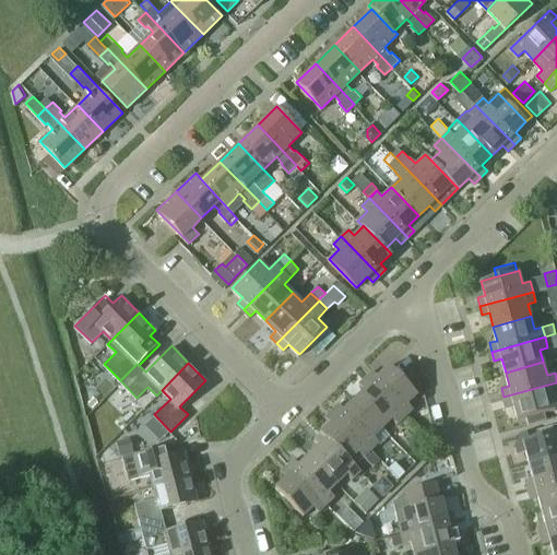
[(374,369),(367,376),(405,415),(413,408),(407,402),(417,392),(390,365),(379,375),(374,369)]
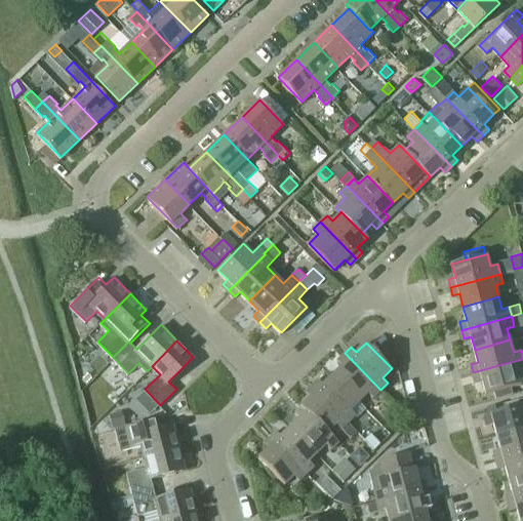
[(373,397),(380,390),(345,353),(338,359),(344,364),(333,373),(359,400),(368,392),(373,397)]
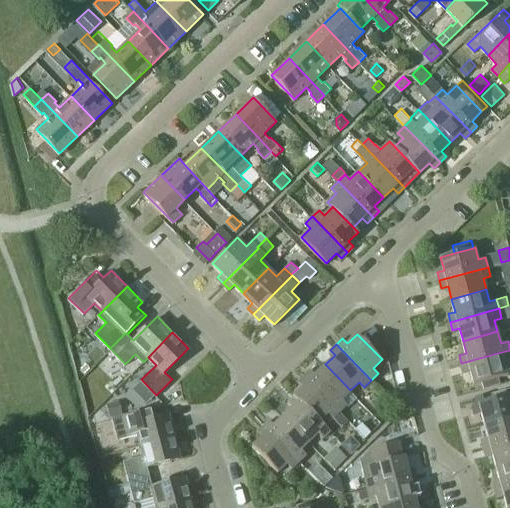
[(509,350),(461,363),(464,371),(471,370),(474,383),(509,373),(506,361),(509,360),(509,350)]
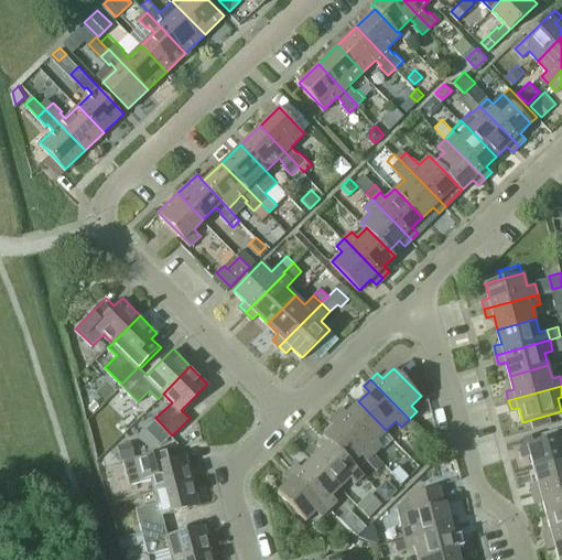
[(343,406),(336,412),(375,452),(382,444),(377,439),(386,430),(358,401),(348,411),(343,406)]
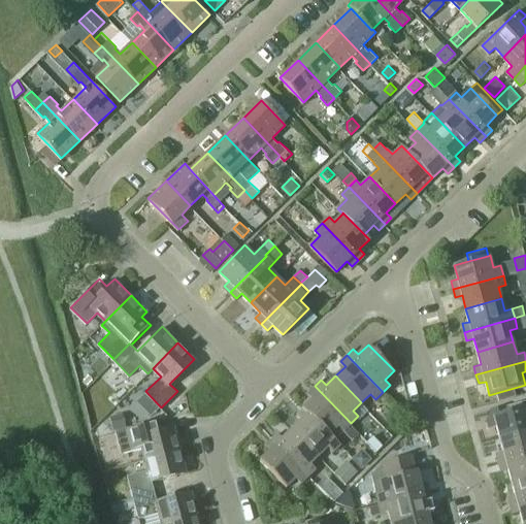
[(314,397),(303,406),(330,433),(338,425),(343,430),(351,423),(315,386),(308,392),(314,397)]
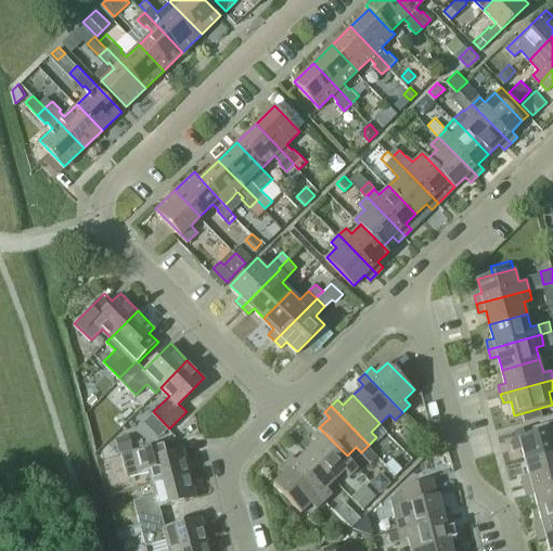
[(526,460),(552,452),(552,427),(535,433),(532,425),(516,430),(518,437),(513,438),(515,448),(523,446),(526,460)]
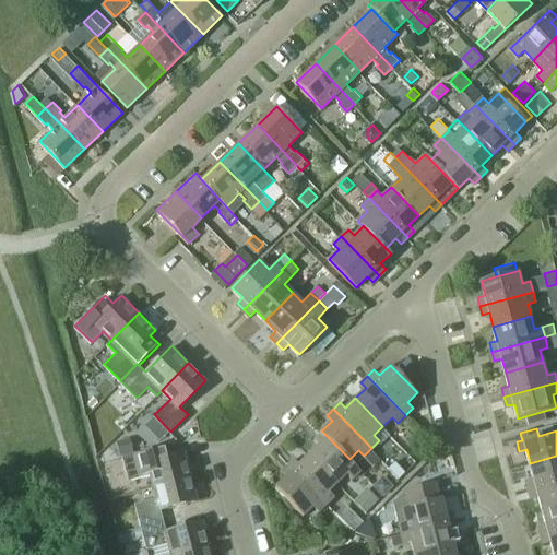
[(360,470),(350,459),(321,430),(315,437),(321,443),(310,452),(338,481),(347,472),(353,477),(360,470)]
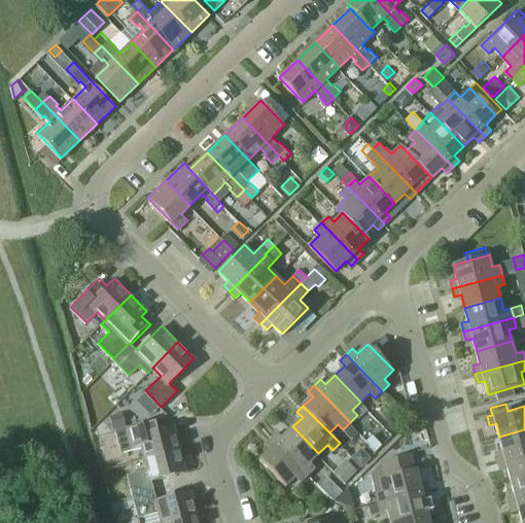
[(174,425),(163,428),(161,418),(116,429),(121,451),(142,446),(145,457),(180,448),(174,425)]
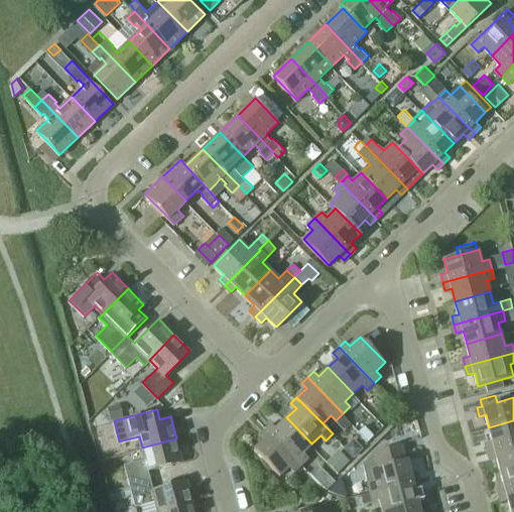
[(272,421),(266,427),(301,464),(308,471),(314,465),(307,459),(308,458),(303,453),(311,443),(286,417),(277,427),(272,421)]
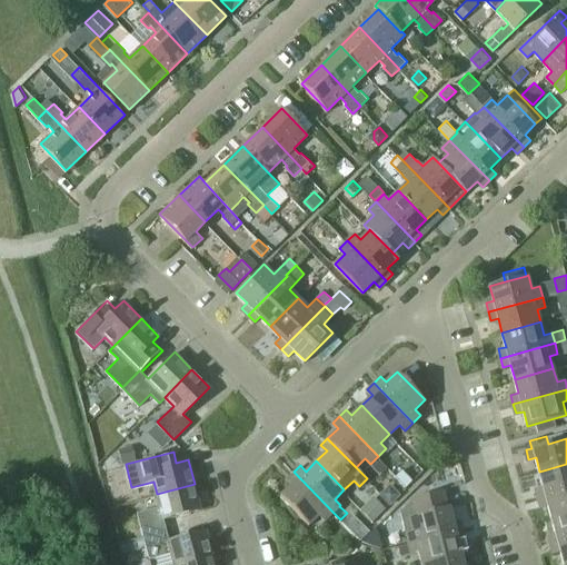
[(536,487),(538,496),(566,488),(566,464),(539,472),(544,485),(536,487)]
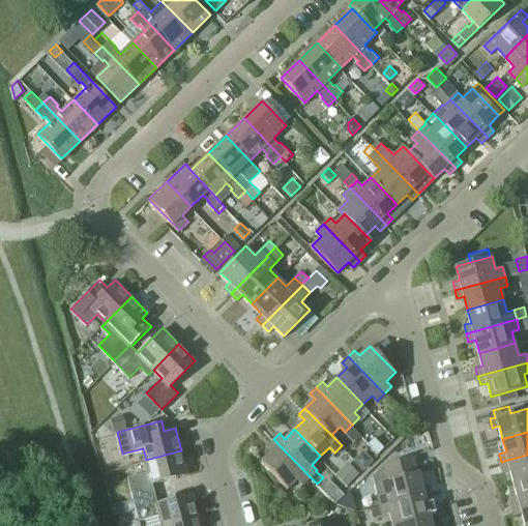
[(377,434),(370,441),(379,451),(386,444),(377,434)]
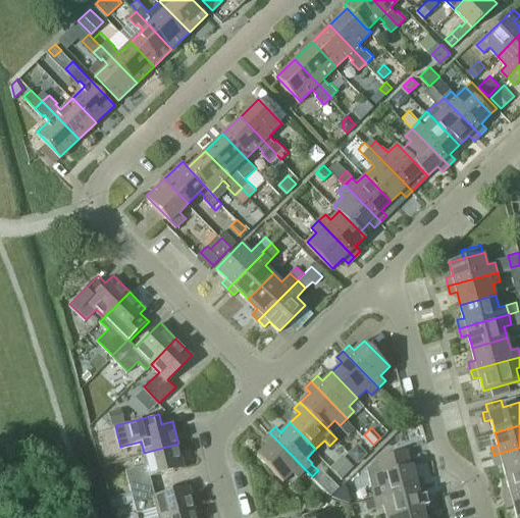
[(298,476),(305,469),(269,432),(262,438),(267,444),(258,454),(283,480),(293,471),(298,476)]
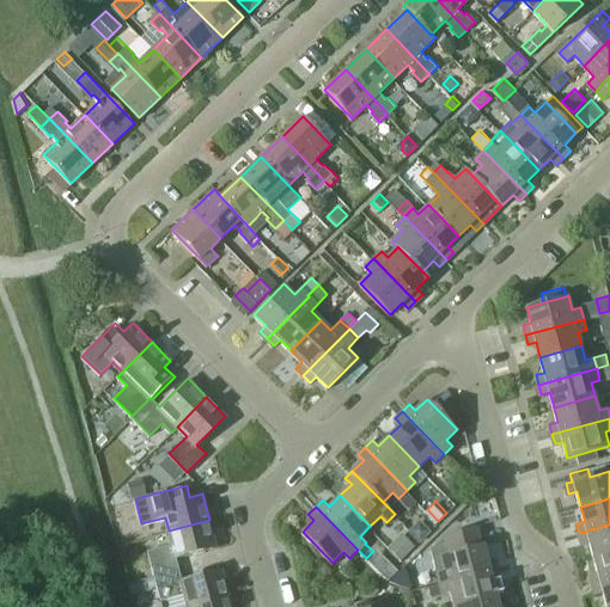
[(421,540),(432,529),(421,519),(410,529),(421,540)]
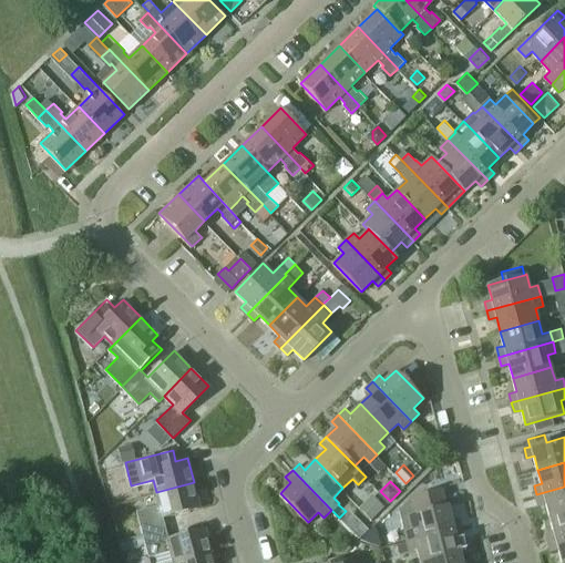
[(137,510),(143,532),(166,526),(163,515),(199,507),(194,482),(156,492),(160,503),(137,510)]
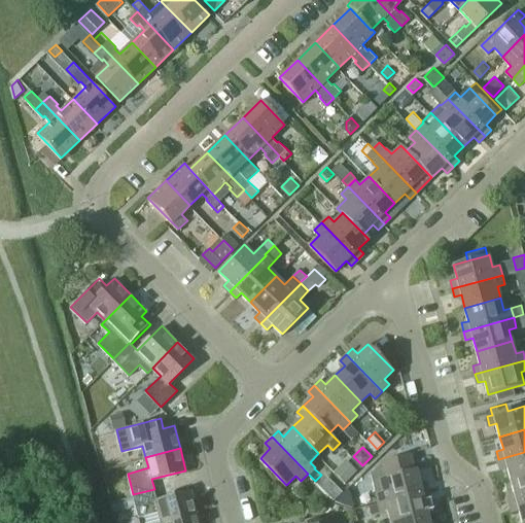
[(508,465),(512,479),(524,475),(524,452),(498,459),(500,467),(508,465)]
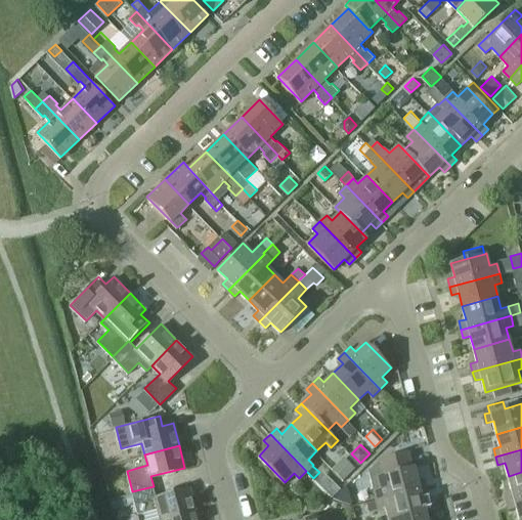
[(368,469),(377,499),(427,486),(425,478),(418,479),(414,466),(412,467),(408,450),(380,458),(380,460),(368,469)]
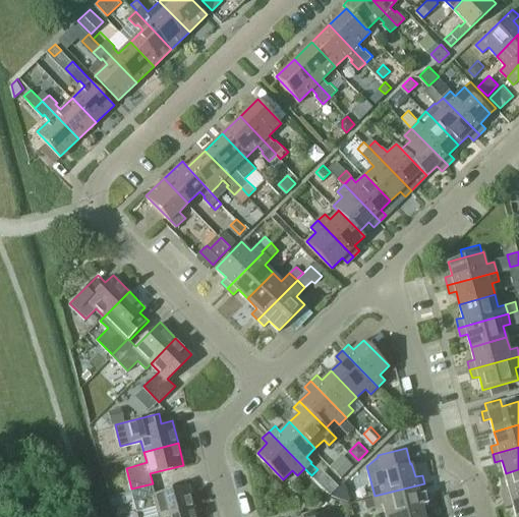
[(353,464),(343,453),(332,463),(342,474),(353,464)]
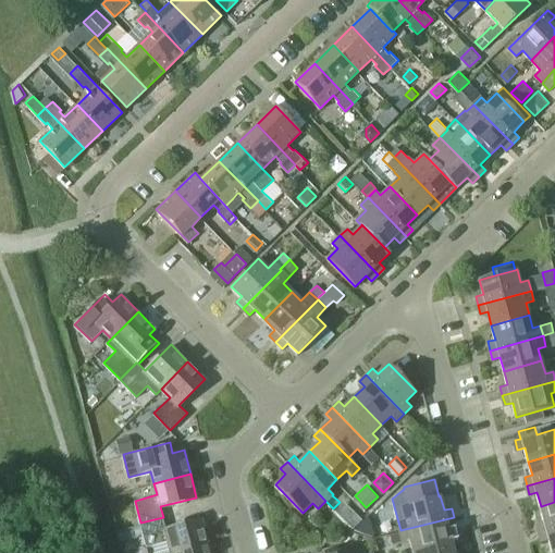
[(554,502),(541,506),(544,520),(537,523),(539,531),(554,527),(554,502)]
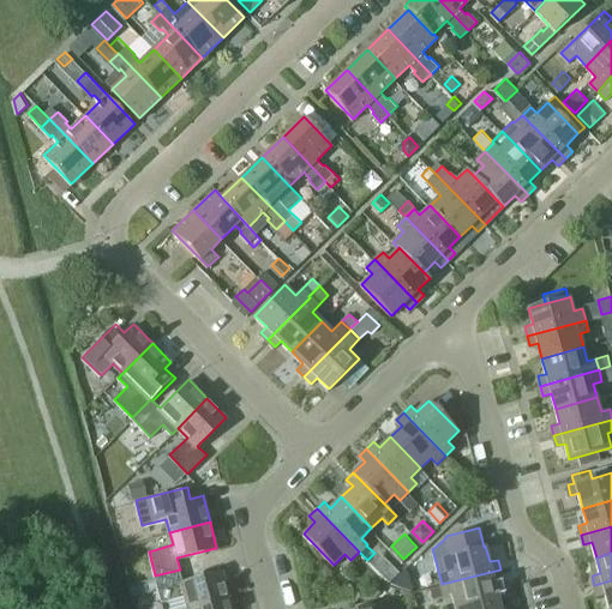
[(399,572),(390,564),(383,572),(391,580),(399,572)]
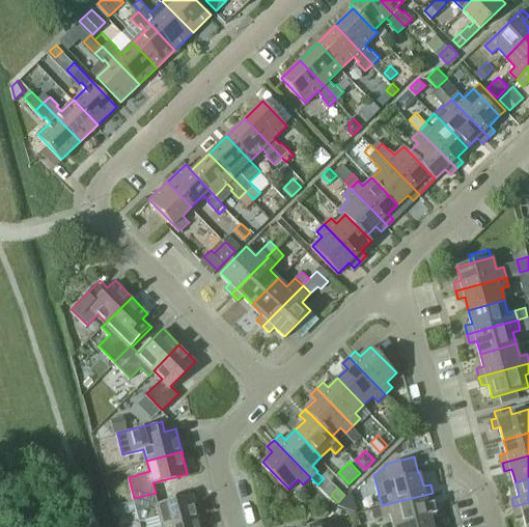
[(156,493),(134,498),(140,520),(161,515),(163,524),(164,526),(198,517),(193,494),(159,503),(156,493)]
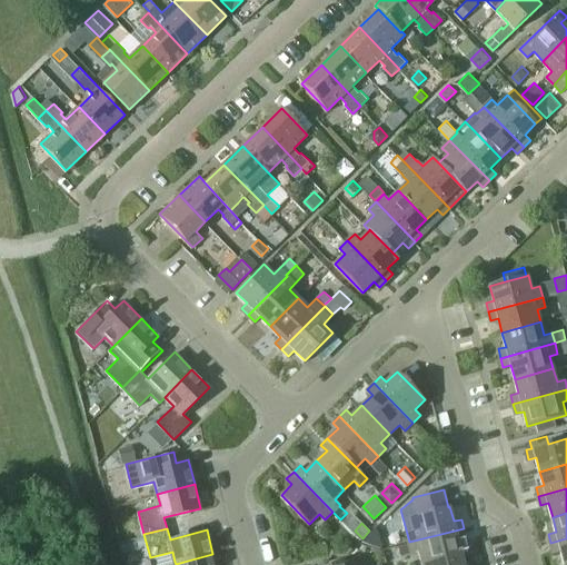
[(419,551),(423,563),(461,554),(458,539),(466,537),(464,528),(409,542),(411,553),(419,551)]
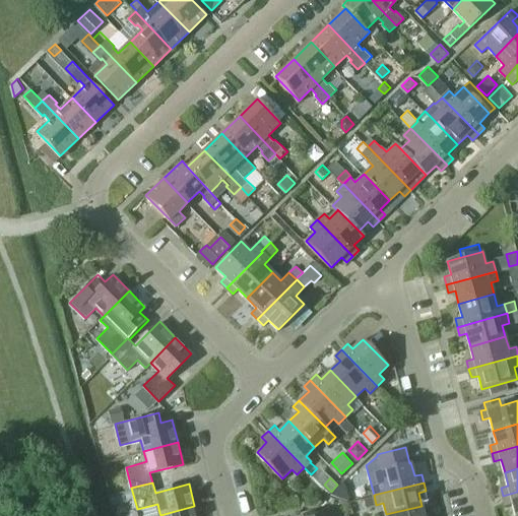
[(517,492),(503,496),(506,504),(513,502),(516,515),(517,515),(517,492)]
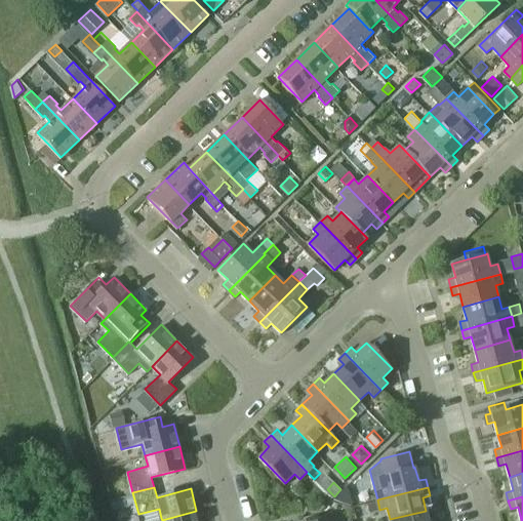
[(377,499),(368,503),(371,512),(379,510),(377,499)]
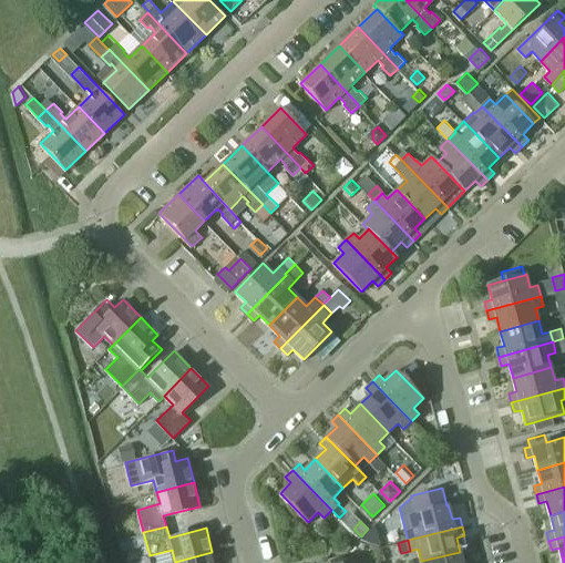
[(175,562),(174,560),(162,562),(214,562),(212,552),(175,562)]
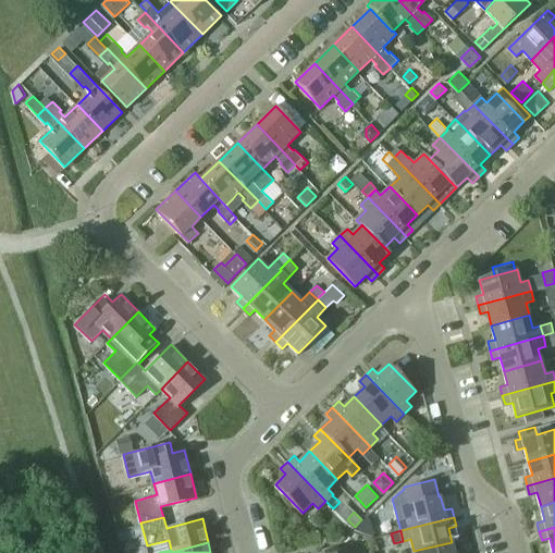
[(454,552),(452,542),(414,551),(414,552),(454,552)]
